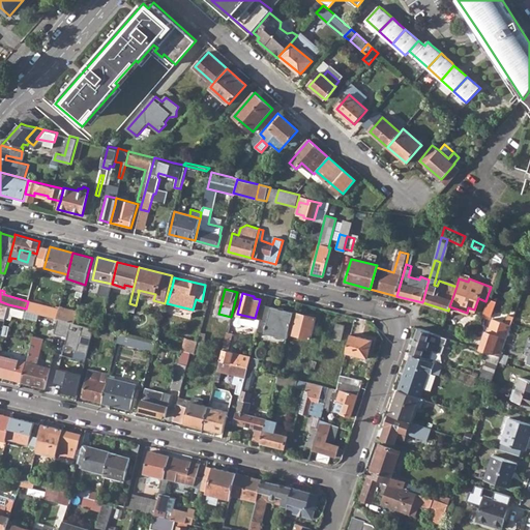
[(38,313),(56,317),(58,310),(28,301),(26,308),(38,313)]
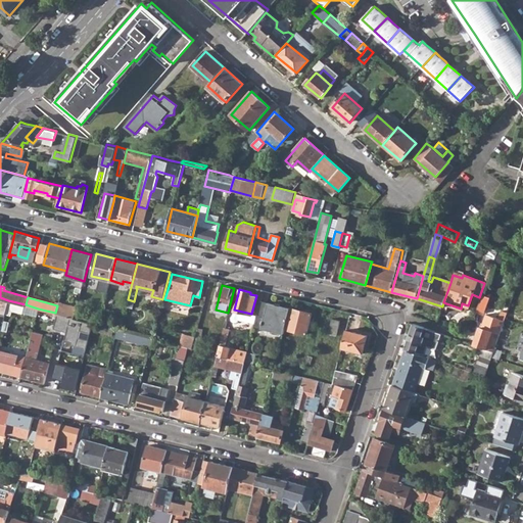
[(253,325),(283,333),(289,307),(259,300),(256,315),(254,321),(254,323),(253,325)]
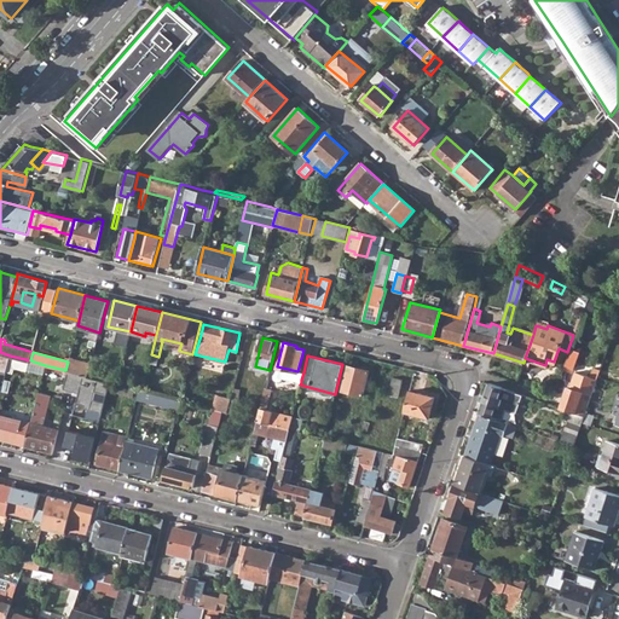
[(65,370),(88,376),(92,363),(69,357),(68,362),(65,370)]
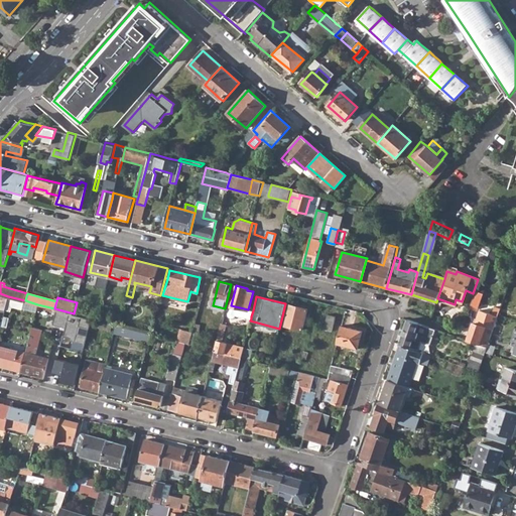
[(282,324),(302,329),(304,321),(306,323),(307,319),(304,318),(307,309),(288,304),(282,324)]
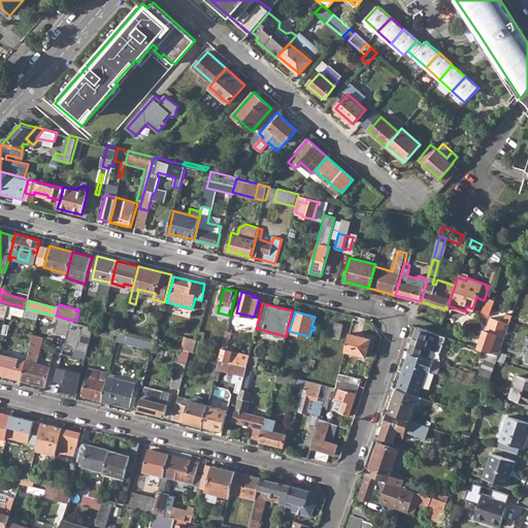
[(254,317),(236,312),(235,318),(234,321),(234,323),(236,325),(239,324),(241,322),(257,326),(257,324),(259,318),(254,317)]
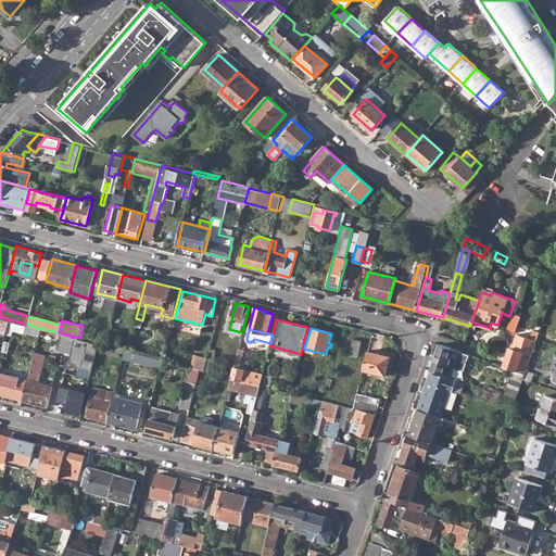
[(504,367),(516,370),(525,374),(536,340),(540,332),(533,330),(531,339),(518,335),(513,349),(510,349),(504,367)]
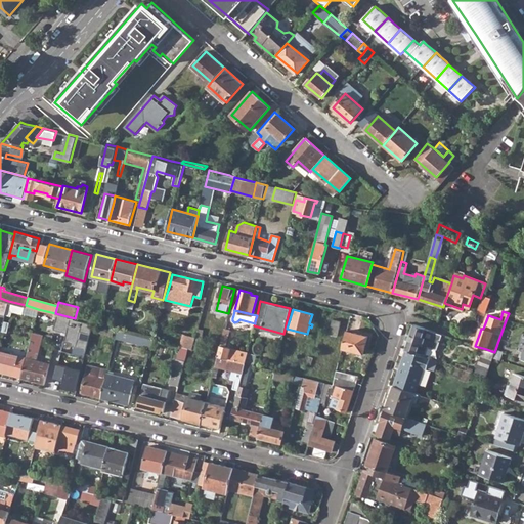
[(330,334),(337,336),(340,319),(334,318),(330,334)]
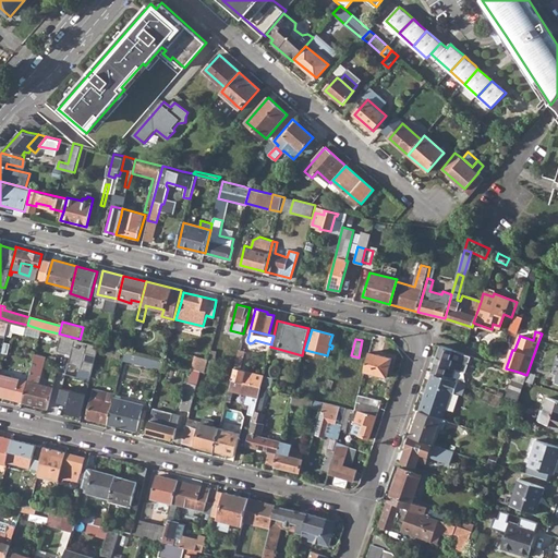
[(96,351),(118,356),(120,350),(98,344),(96,351)]
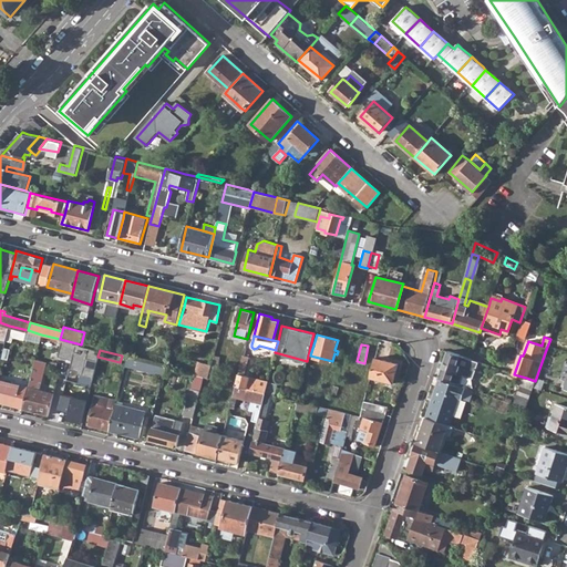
[(449,351),(440,378),(454,383),(460,385),(464,375),(473,379),(478,361),(449,351)]
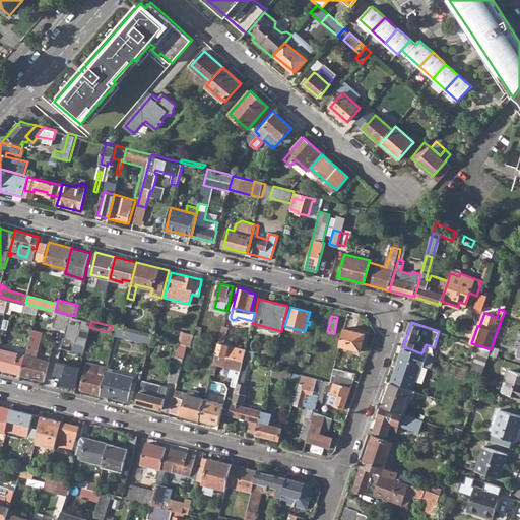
[(245,349),(223,343),(228,326),(222,325),(216,352),(243,360),(245,349)]
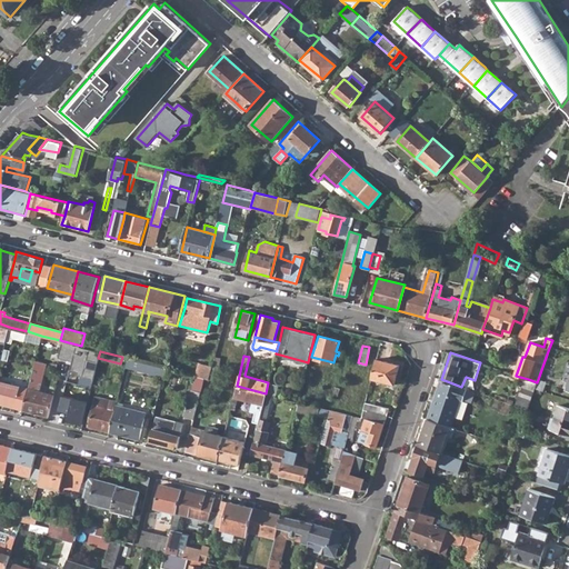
[(125,366),(133,368),(136,360),(131,359),(127,358),(125,366)]
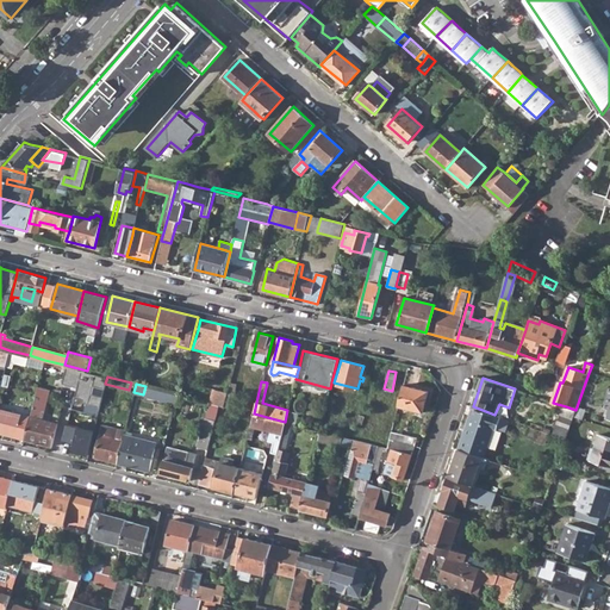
[(398,405),(423,411),(428,391),(403,384),(398,405)]
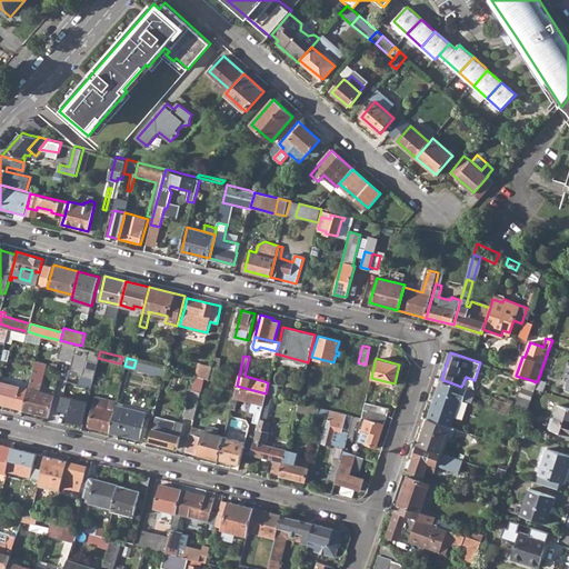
[(162,367),(136,360),(133,368),(160,375),(162,367)]
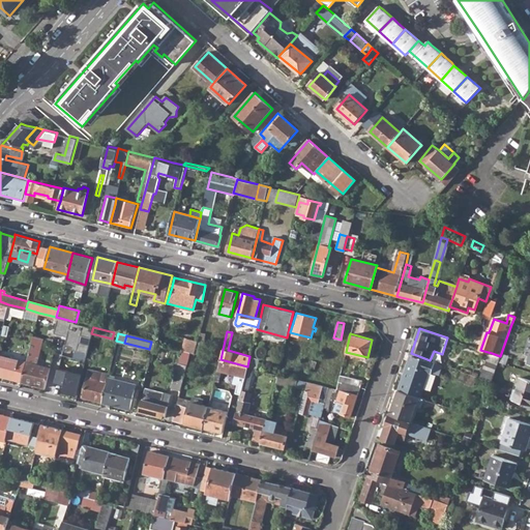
[(20,381),(48,388),(52,369),(34,364),(36,357),(38,357),(42,340),(32,336),(25,362),(20,381)]
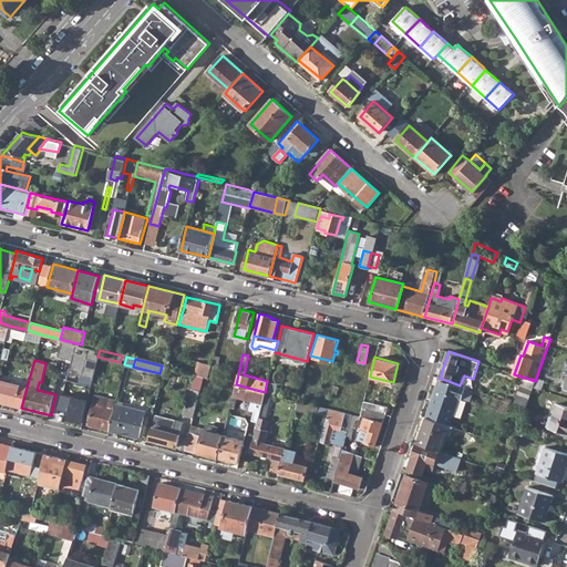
[(199,361),(196,374),(199,375),(203,377),(207,378),(209,369),(210,363),(199,361)]
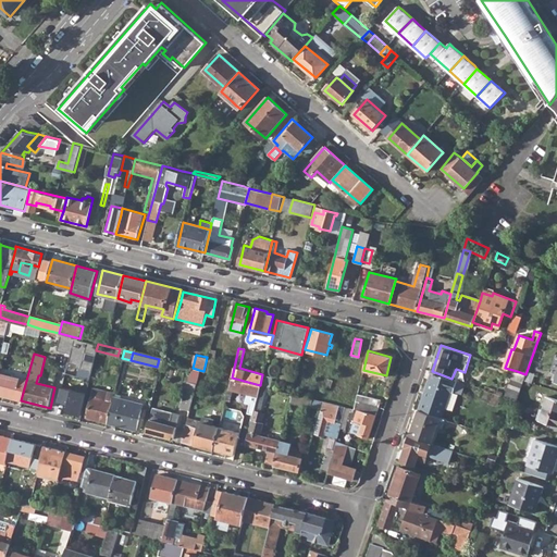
[(418,410),(443,418),(452,393),(455,393),(458,381),(452,379),(446,376),(432,371),(418,410)]
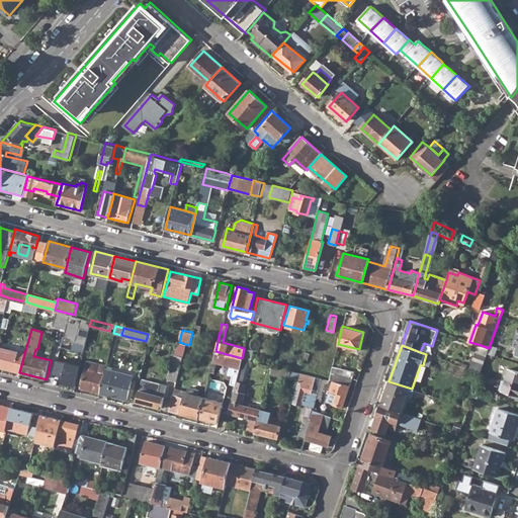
[(489,348),(481,345),(475,361),(471,366),(461,362),(460,366),(481,373),(489,348)]
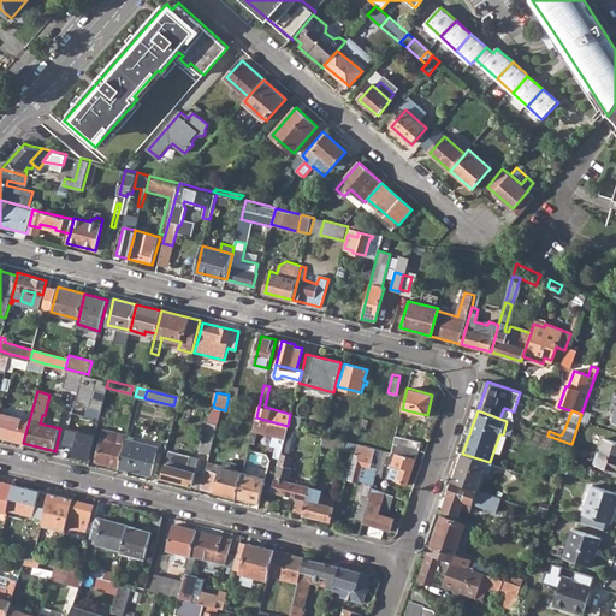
[(0,436),(23,443),(29,421),(0,413),(0,436)]
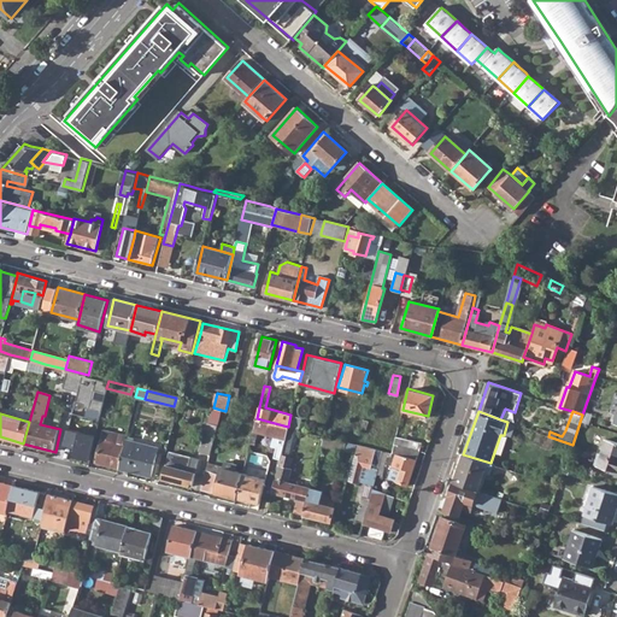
[(257,418),(250,444),(253,445),(257,432),(274,436),(271,445),(276,447),(274,457),(280,458),(286,433),(288,427),(257,418)]
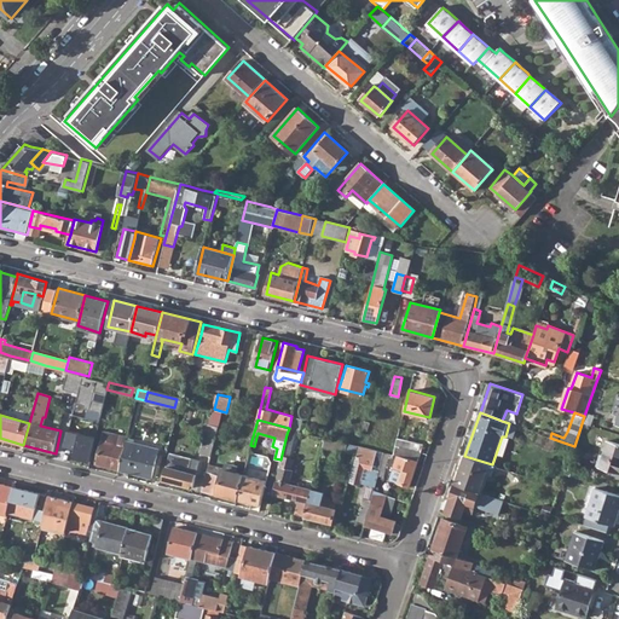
[(200,453),(209,456),(218,427),(207,423),(200,453)]
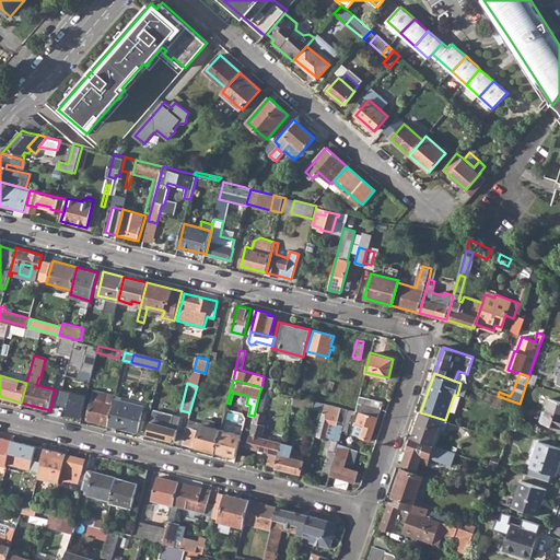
[(83,417),(89,393),(62,388),(60,404),(69,405),(68,413),(83,417)]
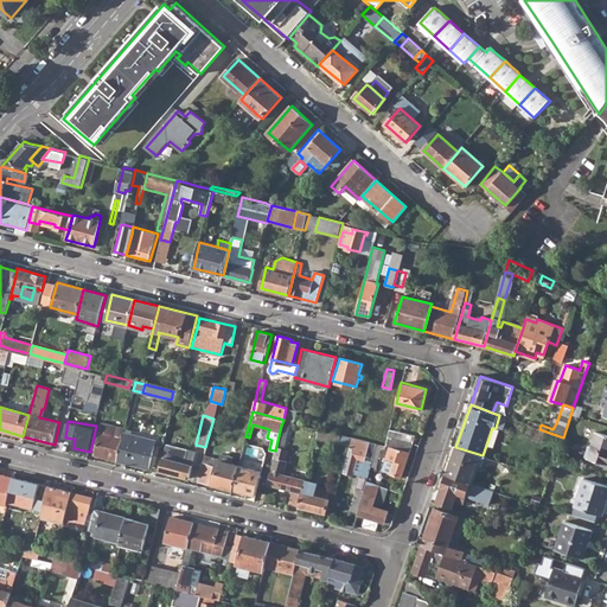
[(123,428),(109,425),(107,433),(101,432),(94,454),(115,459),(122,430),(123,428)]
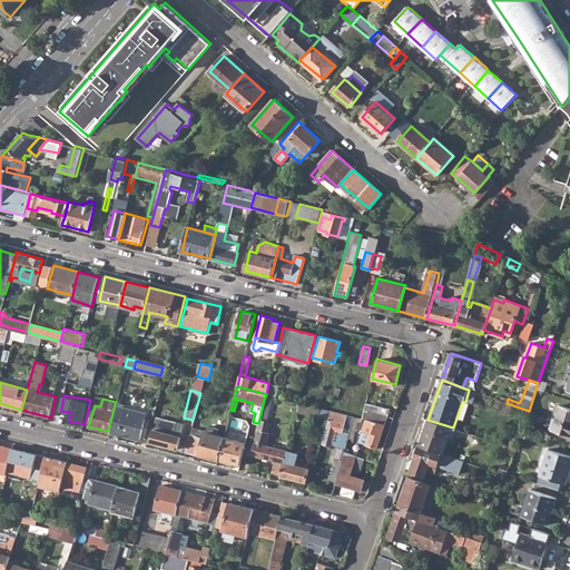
[(258,423),(251,454),(274,461),(271,472),(279,474),(286,451),(266,444),(269,432),(267,431),(269,422),(266,419),(271,401),(264,400),(258,423)]
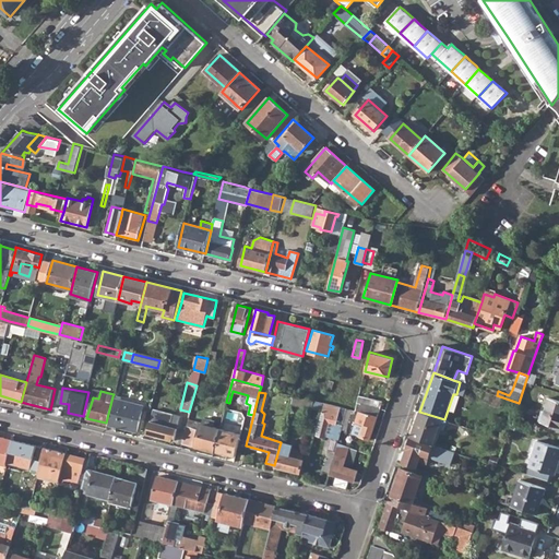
[(290,403),(311,407),(312,400),(293,394),(290,403)]
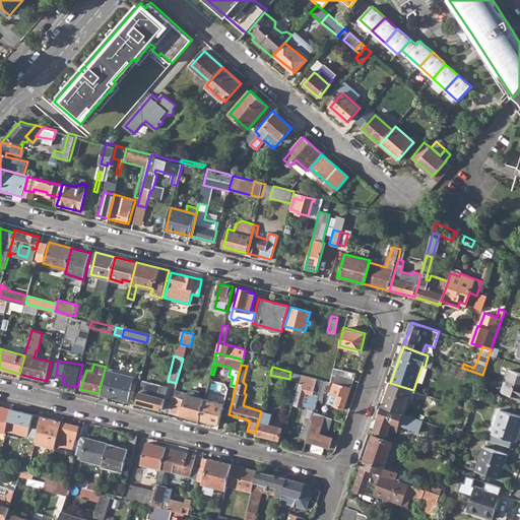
[(105,369),(99,393),(127,400),(133,377),(105,369)]
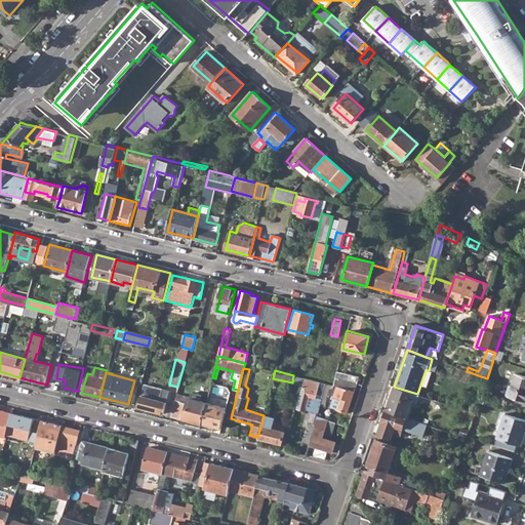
[(508,398),(524,402),(524,377),(515,374),(508,398)]
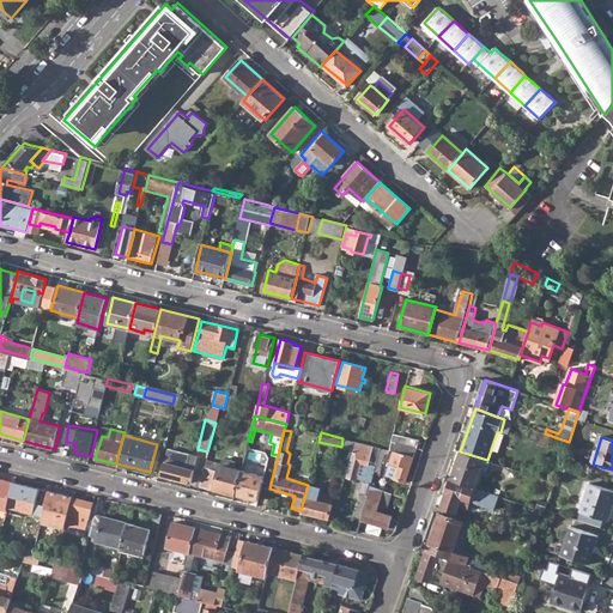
[(347,475),(356,478),(356,477),(370,480),(372,471),(374,466),(377,455),(377,454),(378,448),(356,442),(347,475)]
